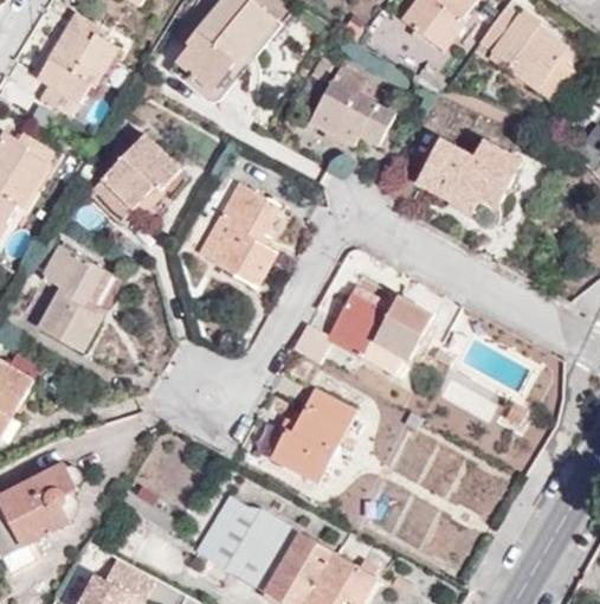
[(245,55),(275,21),(249,0),(219,0),(186,40),(189,44),(175,60),(210,88),(242,51),(245,55)]
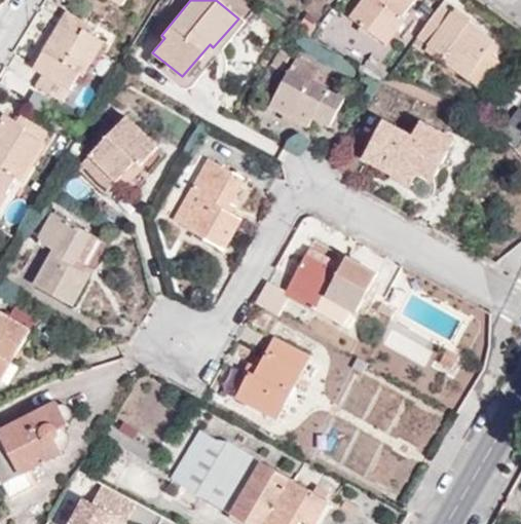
[(360,0),(348,15),(384,42),(404,15),(403,13),(412,0),(360,0)]
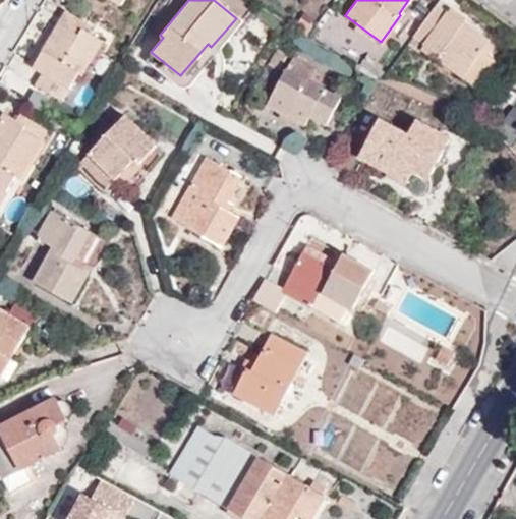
[(458,20),(435,4),(412,35),(422,43),(434,51),(432,55),(473,84),(491,59),(478,51),(485,40),(458,20)]
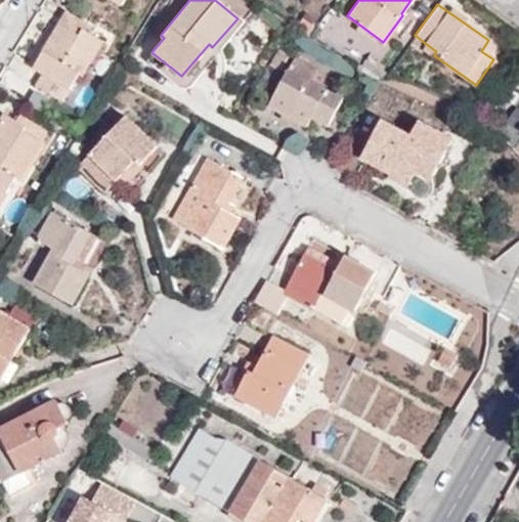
[(84,20),(65,8),(57,22),(77,33),(81,27),(84,20)]
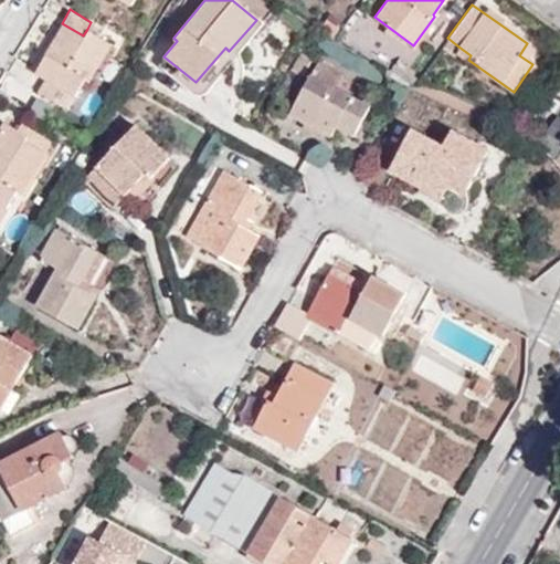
[(87,29),(83,35),(62,23),(34,71),(44,79),(38,91),(65,107),(83,80),(86,82),(108,42),(87,29)]
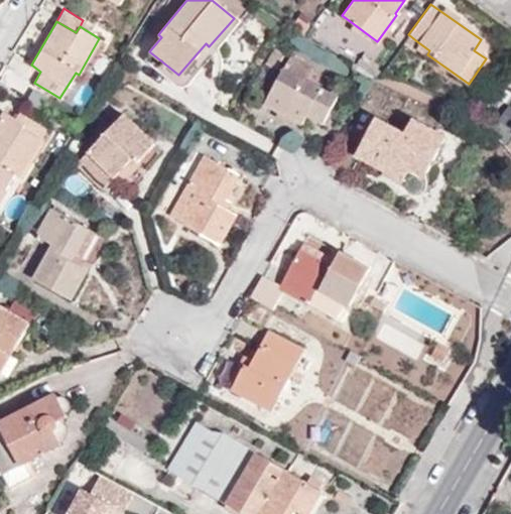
[(403,43),(413,50),(418,42),(408,34),(403,43)]
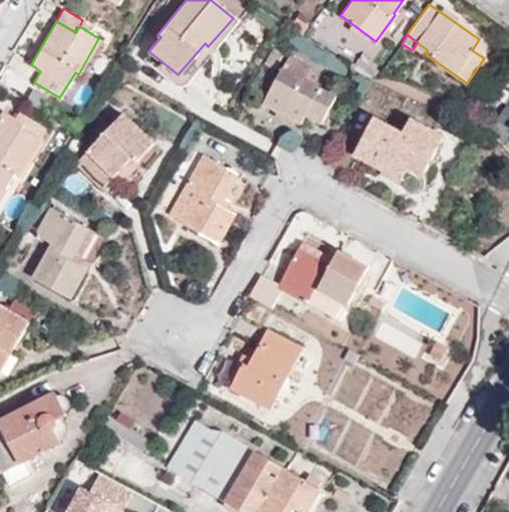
[(310,65),(288,53),(281,66),(303,79),(310,65)]
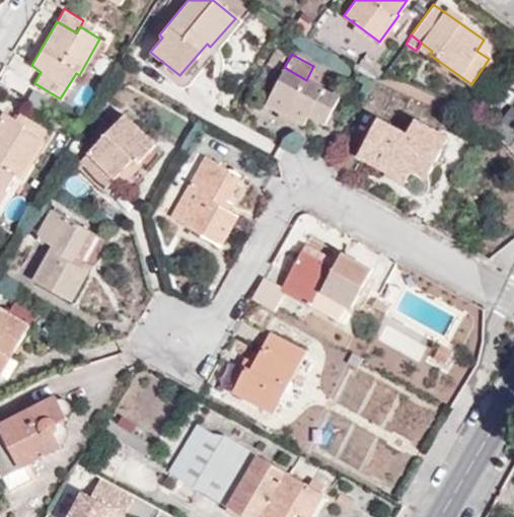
[(322,124),(338,97),(306,80),(284,67),(264,103),(301,125),(307,115),(322,124)]
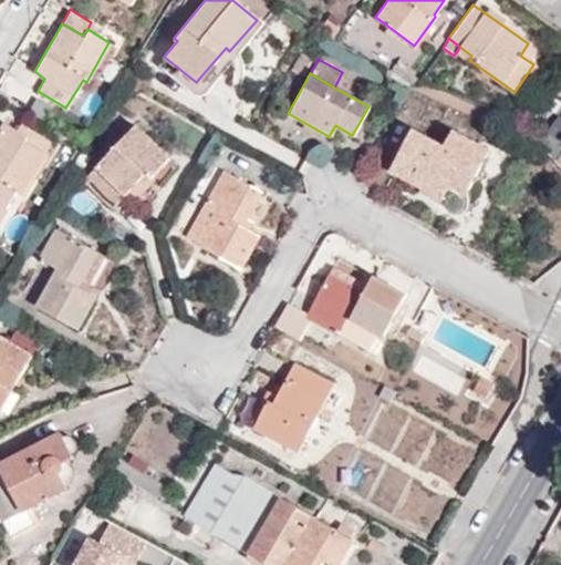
[(0,214),(16,188),(19,191),(50,141),(30,129),(24,135),(3,121),(0,126),(0,214)]
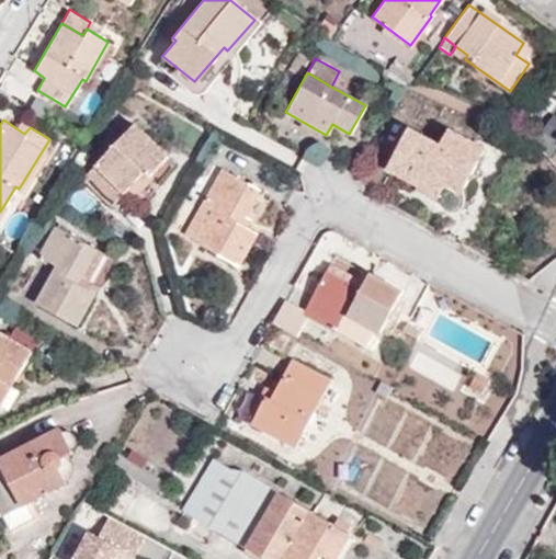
[(123,192),(143,171),(147,175),(167,155),(134,124),(81,178),(110,206),(123,192)]
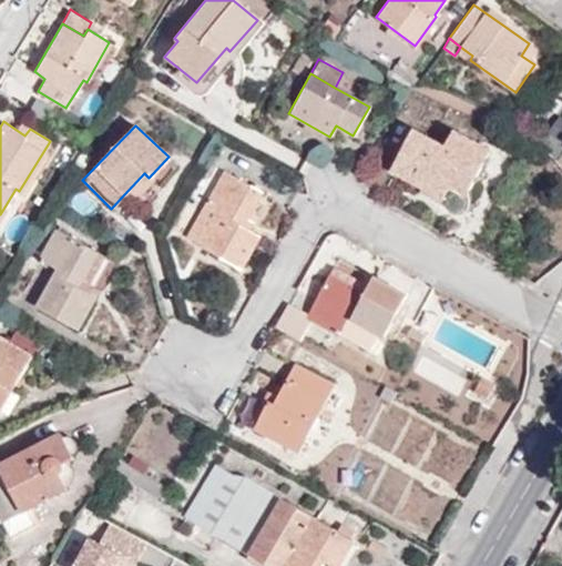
[(410,129),(389,168),(422,185),(430,170),(449,180),(465,189),(486,150),(450,130),(442,145),(410,129)]
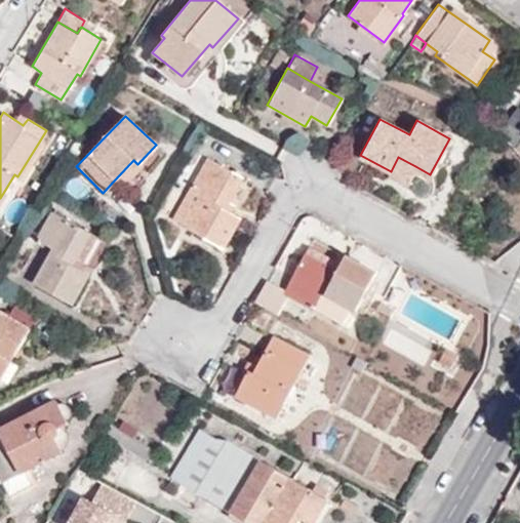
[(206,157),(172,219),(221,247),(238,216),(229,210),(233,203),(228,200),(241,176),(206,157)]
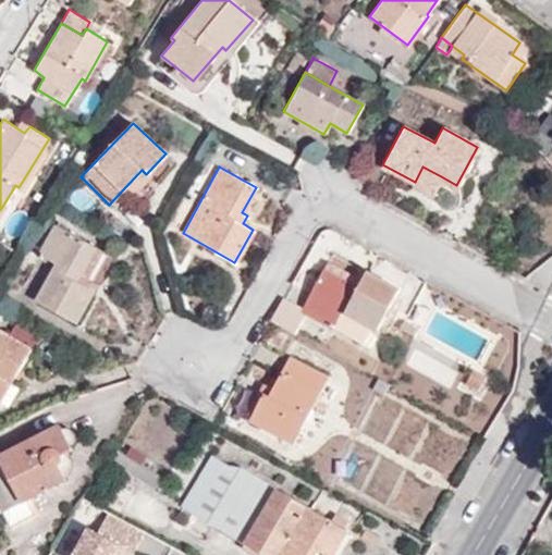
[(415,182),(433,192),(441,176),(422,167),(415,182)]
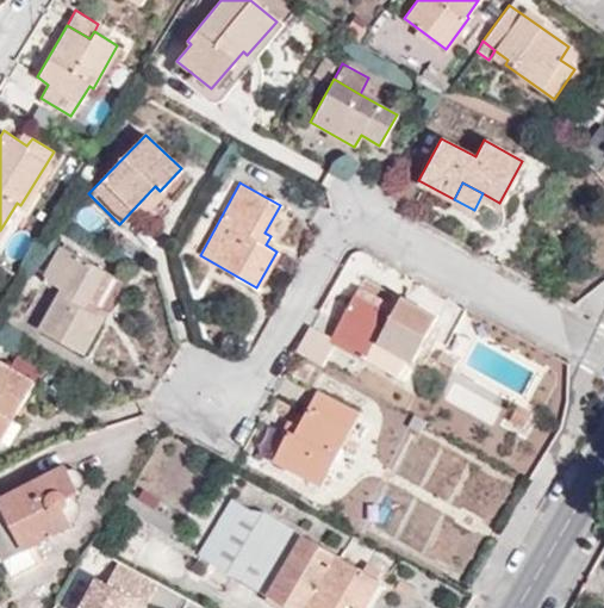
[(141,217),(164,194),(160,191),(155,186),(134,209),(141,217)]
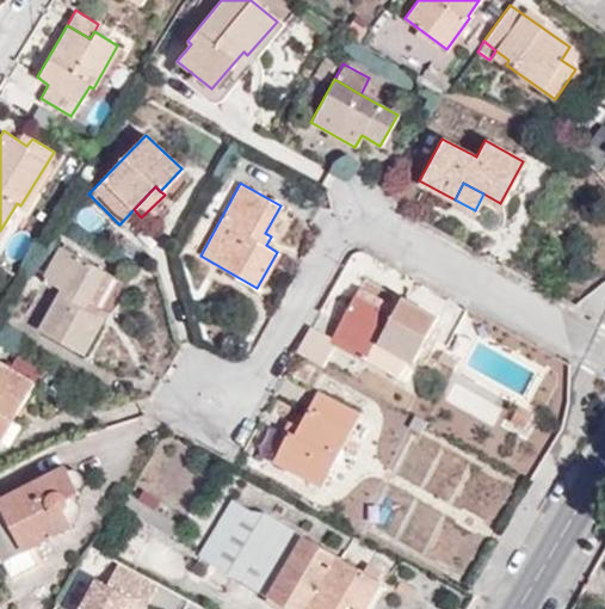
[(80,354),(99,318),(96,315),(82,308),(102,270),(57,246),(42,278),(60,289),(37,330),(80,354)]
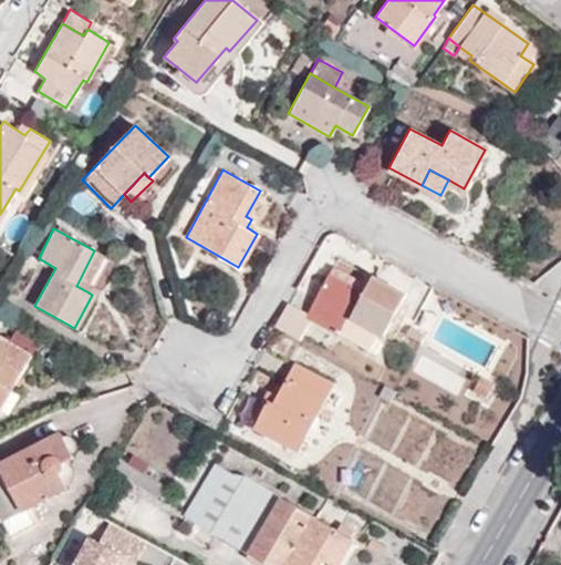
[(90,283),(104,255),(94,250),(76,286),(89,293),(92,285),(90,283)]
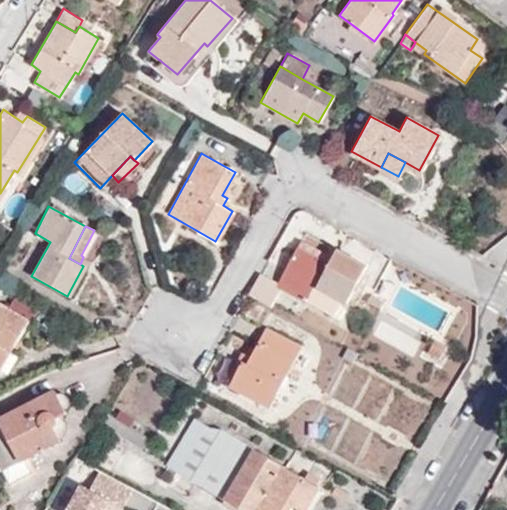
[(324,255),(299,241),(295,248),(327,266),(333,255),(326,251),(324,255)]
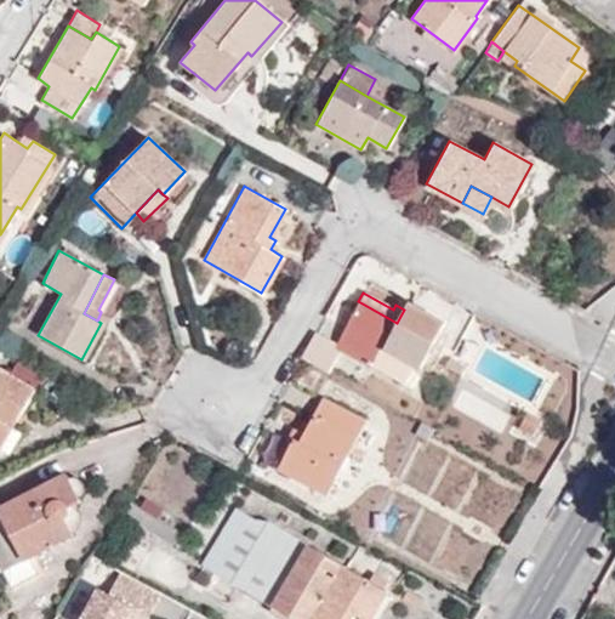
[(397,323),(358,301),(336,341),(334,347),(337,348),(369,365),(379,346),(414,364),(420,368),(427,353),(439,331),(444,323),(406,302),(404,310),(397,323)]
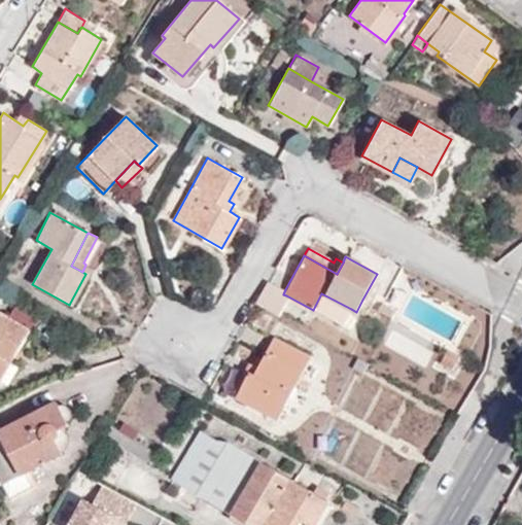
[(284,300),(276,295),(279,286),(267,280),(255,302),(277,313),(284,300)]
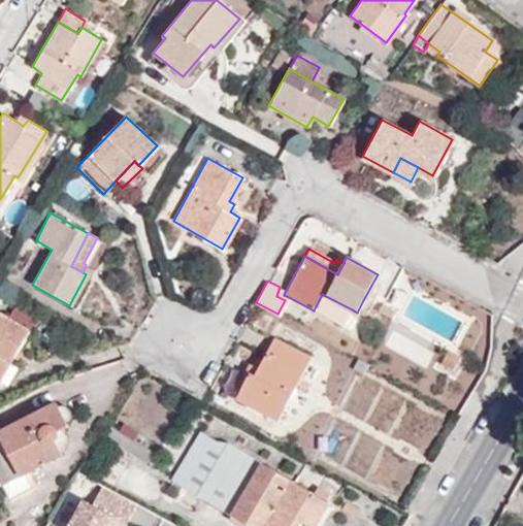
[(371,302),(381,285),(373,282),(363,300),(366,302),(367,300),(371,302)]
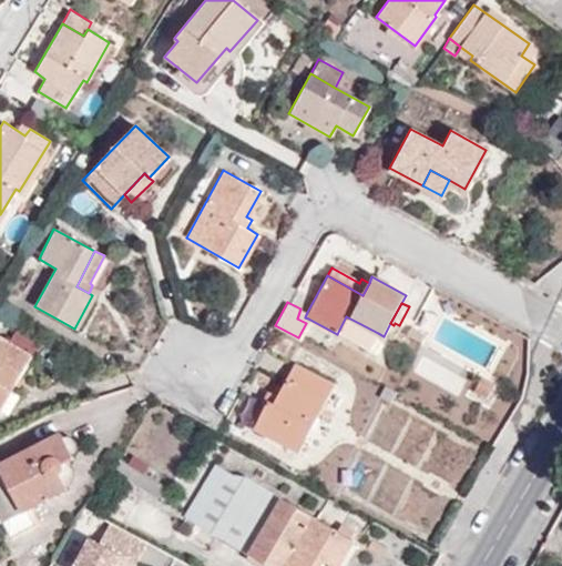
[(306,323),(308,319),(305,317),(307,312),(300,309),(297,319),(306,323)]
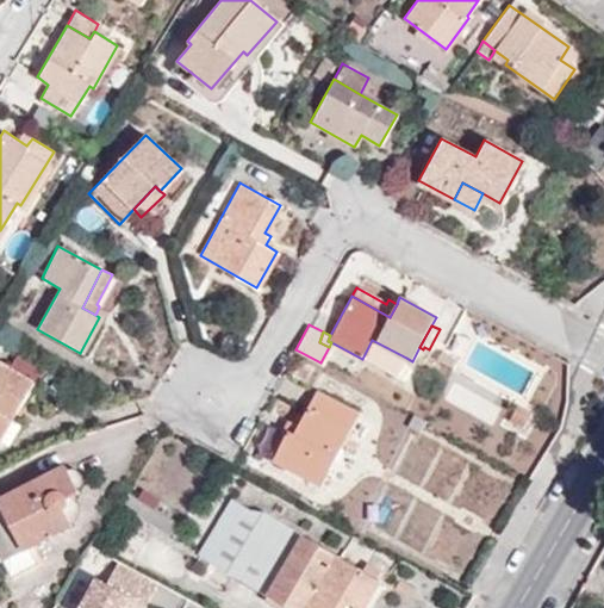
[(406,358),(372,340),(362,359),(396,377),(406,358)]
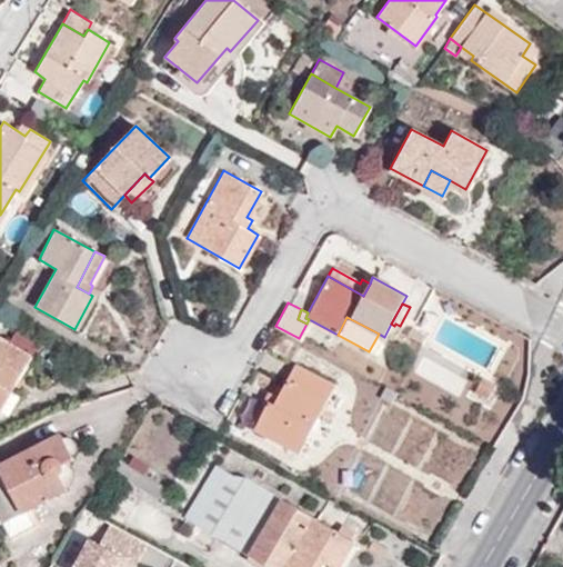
[(0,391),(3,386),(10,390),(30,357),(0,339),(0,391)]
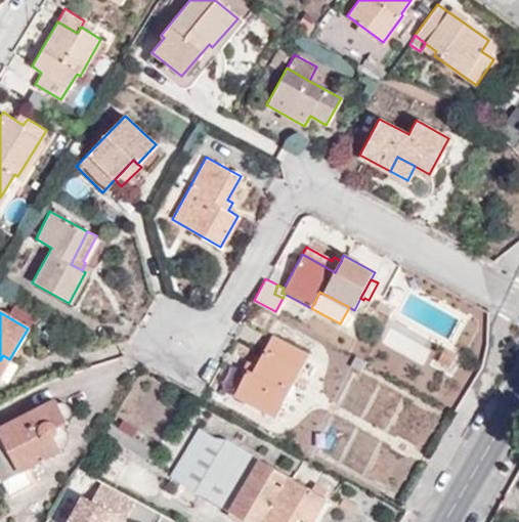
[(255,365),(251,373),(247,371),(234,394),(273,415),(304,354),(270,336),(255,365)]
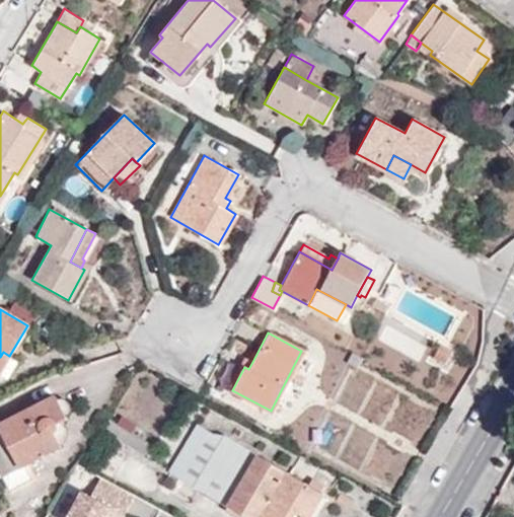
[(453,358),(461,345),(449,339),(443,353),(453,358)]
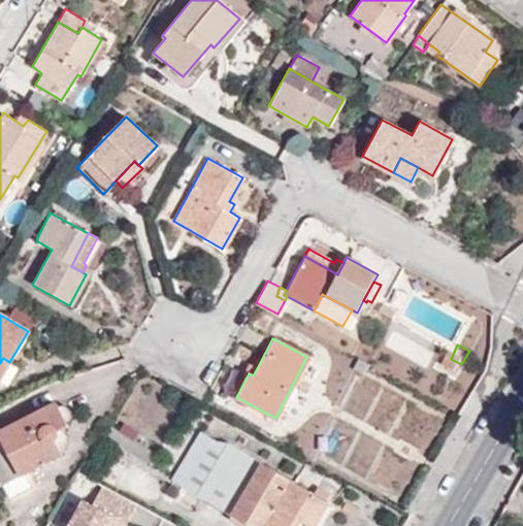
[(0,379),(9,362),(3,358),(0,363),(0,379)]
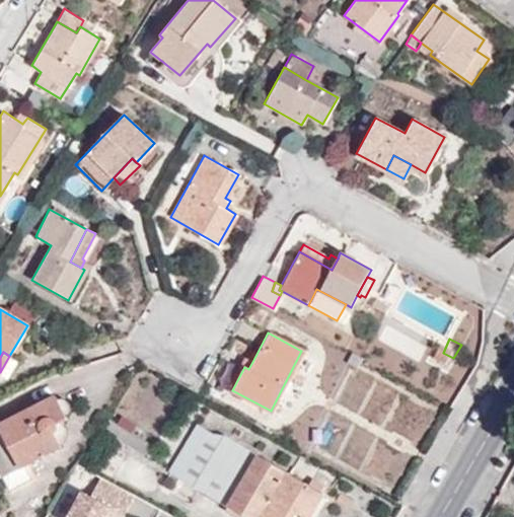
[(355,367),(360,357),(351,352),(345,362),(355,367)]
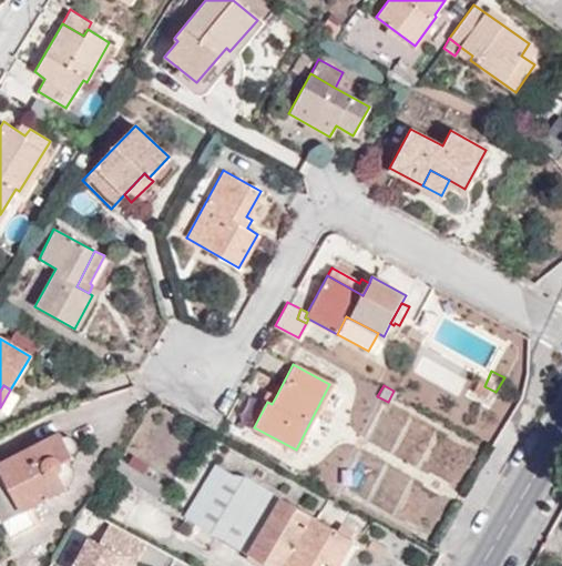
[(266,390),(262,398),(267,402),(272,404),(276,396),(266,390)]
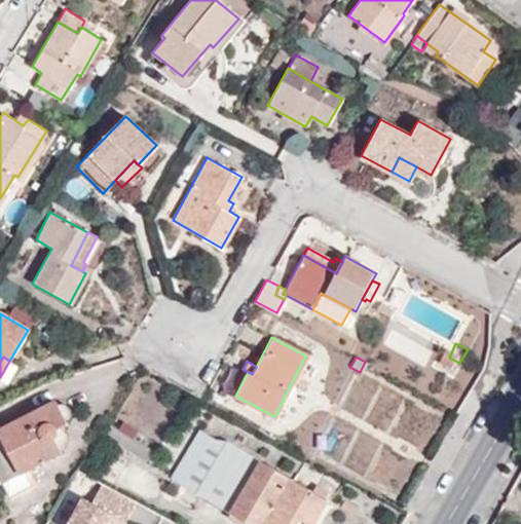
[(57,436),(57,429),(68,423),(54,400),(0,427),(0,482),(60,453),(53,440),(57,436)]
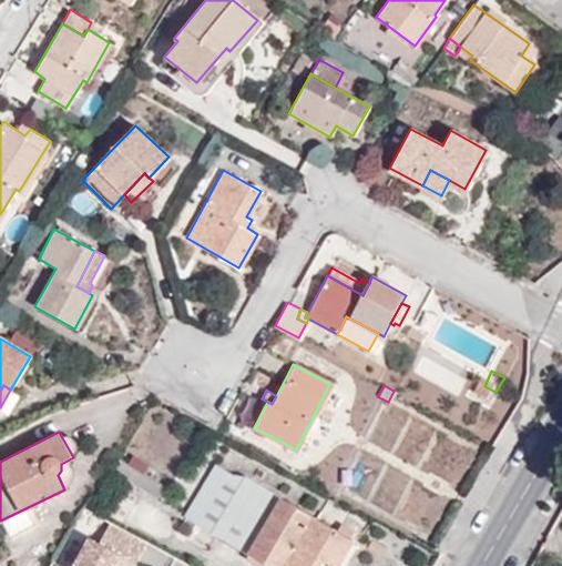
[(214,464),(184,515),(268,565),(337,565),(338,565),(353,541),(244,476),(230,473),(214,464)]
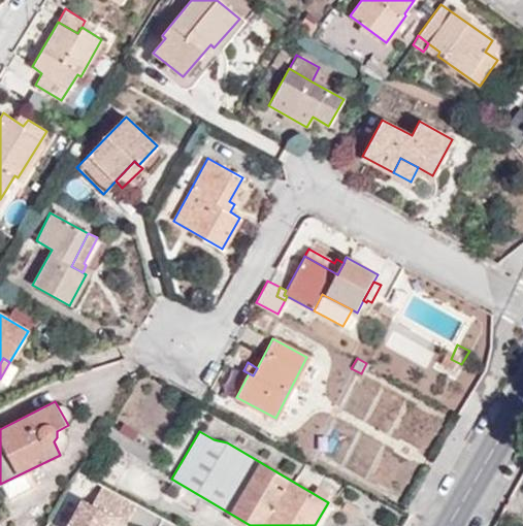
[(83,500),(68,525),(108,525),(113,517),(124,522),(134,503),(103,486),(93,505),(83,500)]
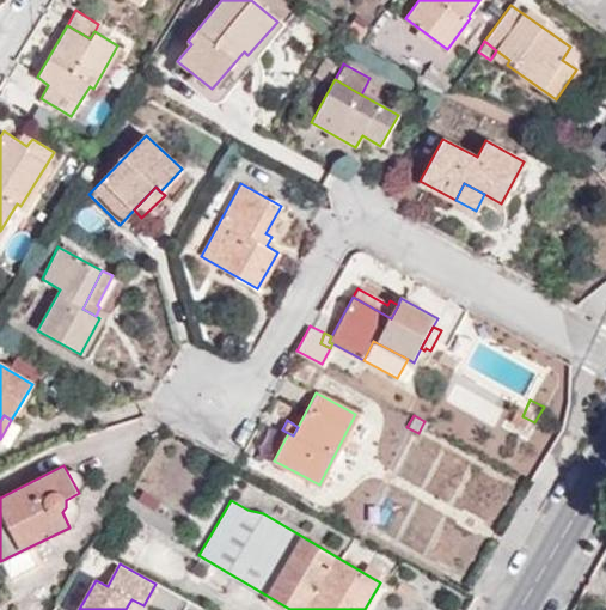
[(126,609),(141,609),(144,605),(132,599),(126,609)]
